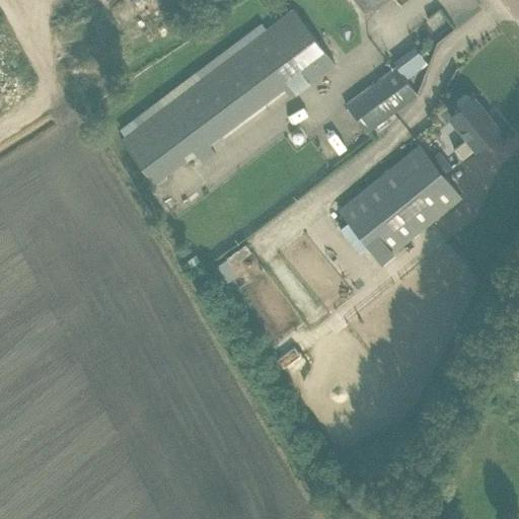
[(354,0),(363,11),(384,0),(354,0)]
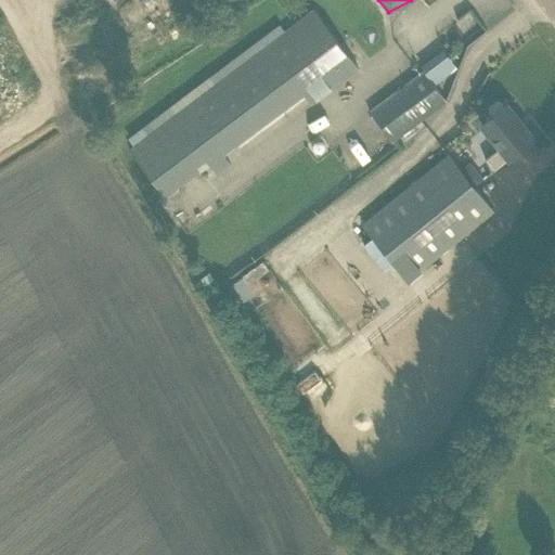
[(313,10),(128,150),(164,195),(197,169),(194,165),(203,157),(216,173),(230,163),(221,152),(231,143),(301,91),(310,102),(357,67),(313,10)]
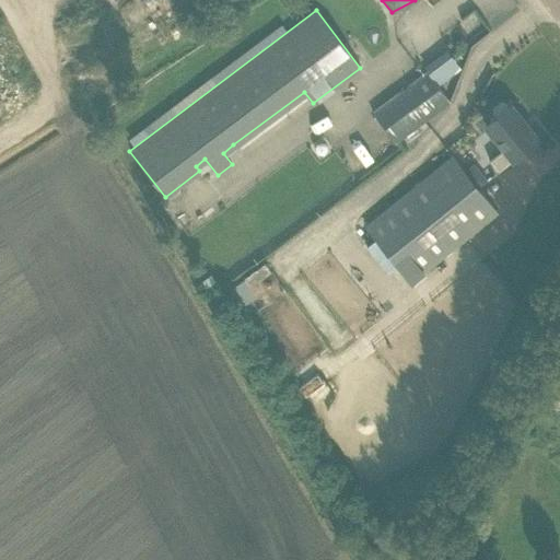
[(373,114),(396,144),(450,103),(428,73),(373,114)]
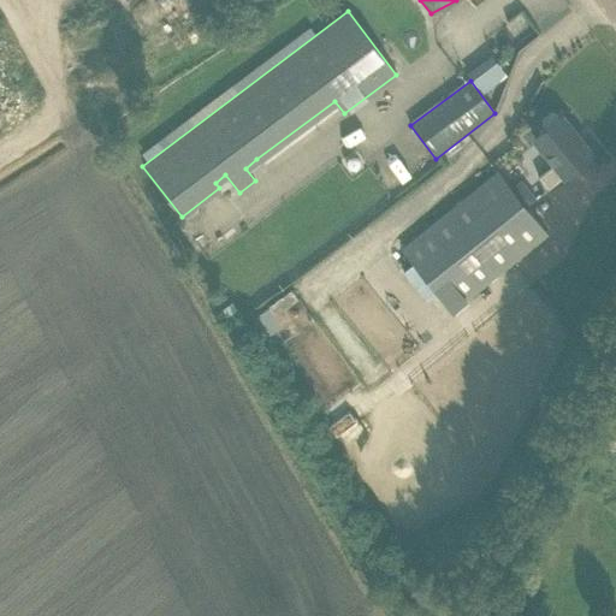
[(591,154),(561,117),(558,118),(554,113),(549,113),(542,119),(542,124),(545,129),(533,138),(554,164),(537,177),(548,189),(563,176),(591,154)]
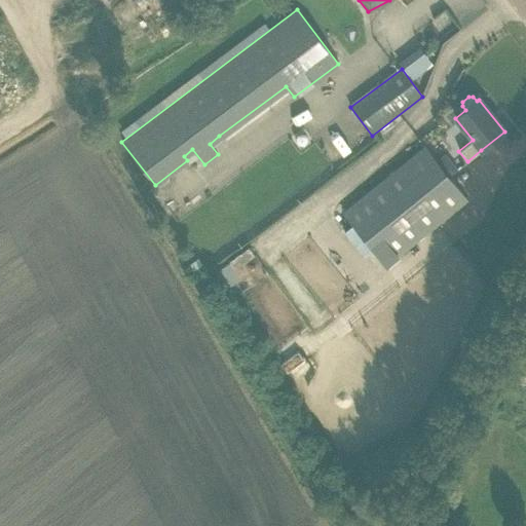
[(423,147),(342,213),(386,264),(466,199),(423,147)]
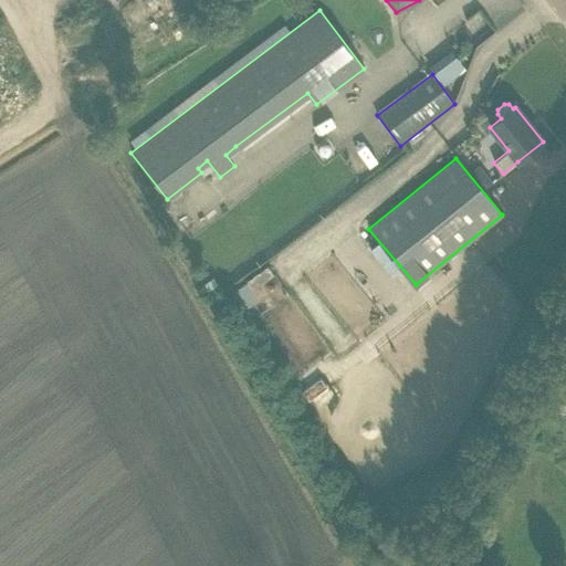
[(212,278),(201,286),(209,296),(220,289),(212,278)]
